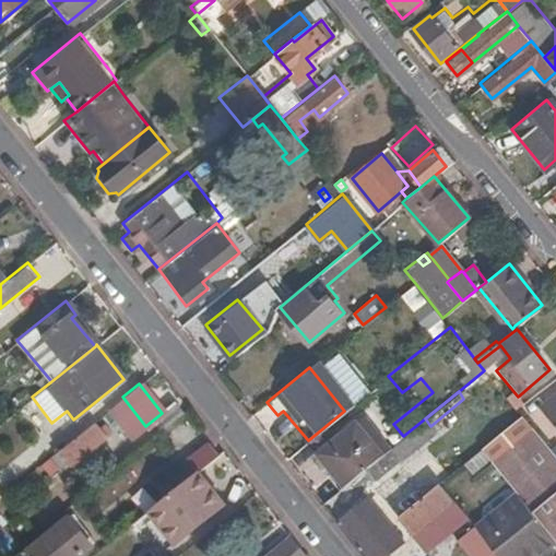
[(555,426),(555,394),(541,406),(555,426)]
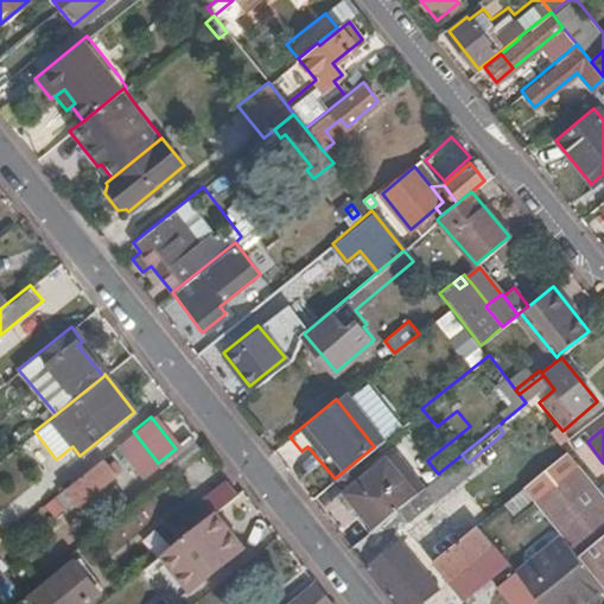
[(116,445),(142,477),(158,465),(159,464),(158,463),(133,431),(116,445)]
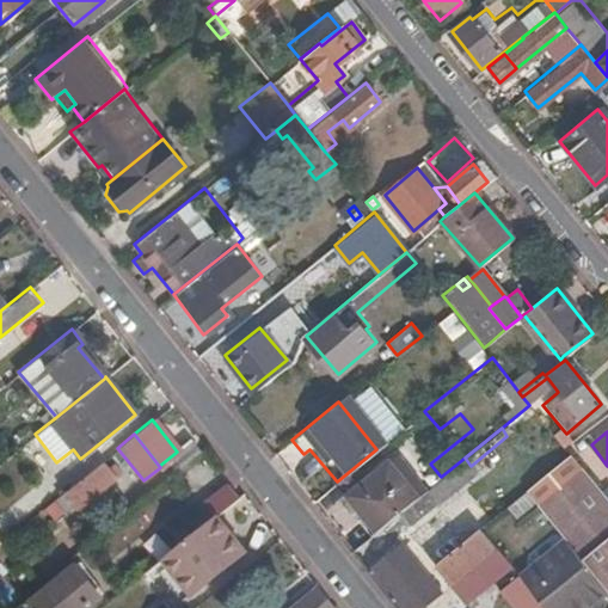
[(190,440),(177,452),(159,466),(160,467),(159,468),(166,478),(200,452),(190,440)]
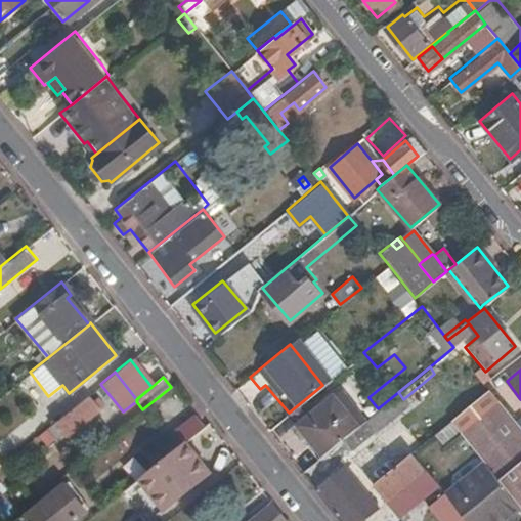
[(460,432),(483,462),(520,507),(520,428),(489,390),(450,421),(460,432)]
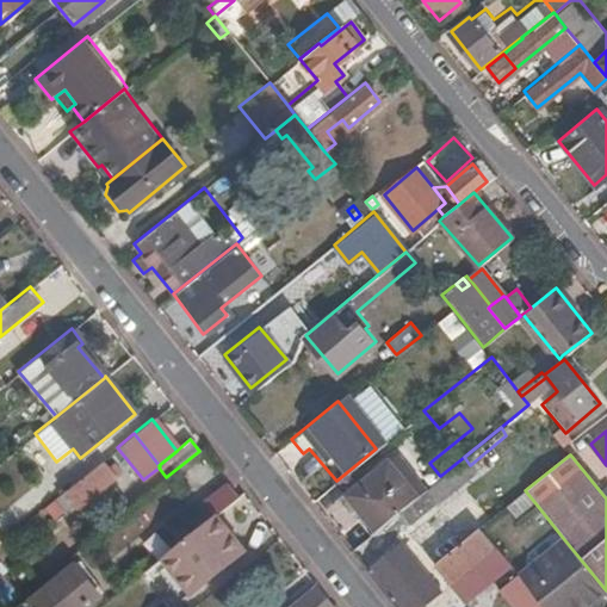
[(391,456),(383,463),(413,500),(421,493),(391,456)]
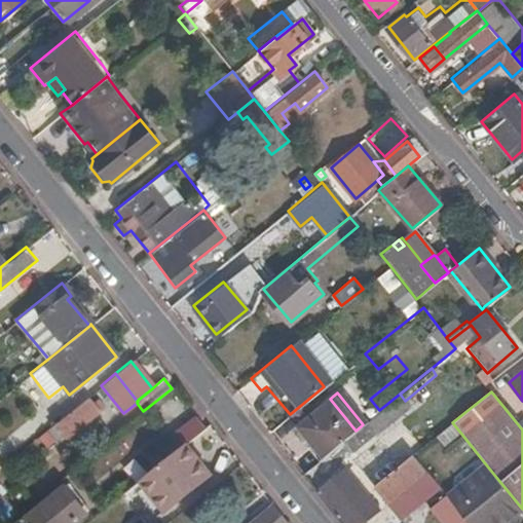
[(400,394),(379,410),(366,422),(373,433),(407,405),(405,401),(400,394)]
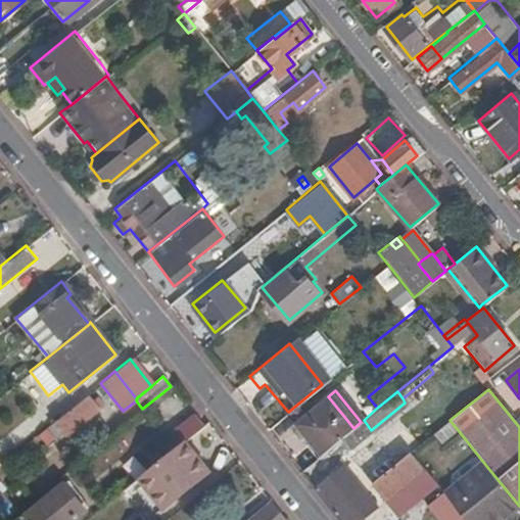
[(96,406),(86,393),(54,420),(63,431),(96,406)]
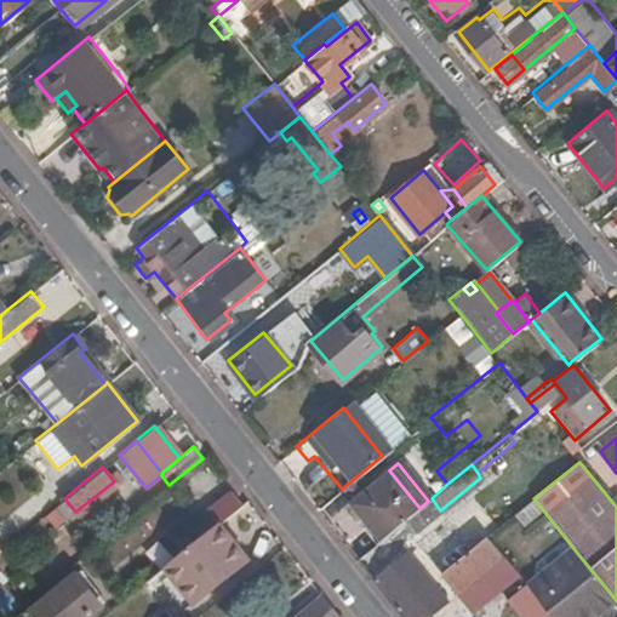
[(389,470),(348,504),(378,542),(381,540),(394,529),(420,508),(389,470)]
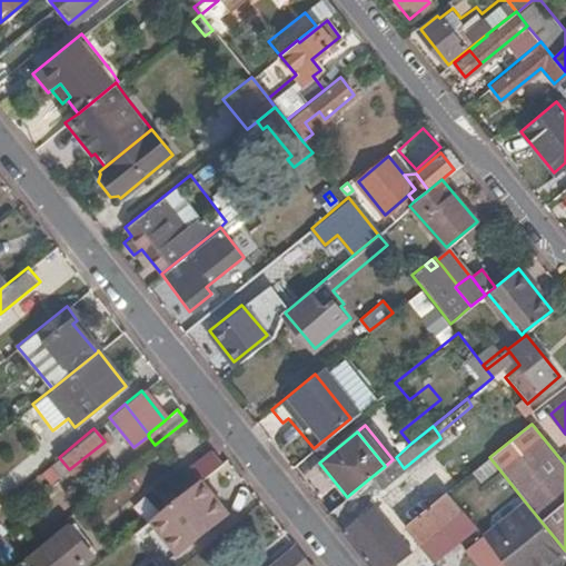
[(211,450),(190,467),(200,480),(222,464),(211,450)]
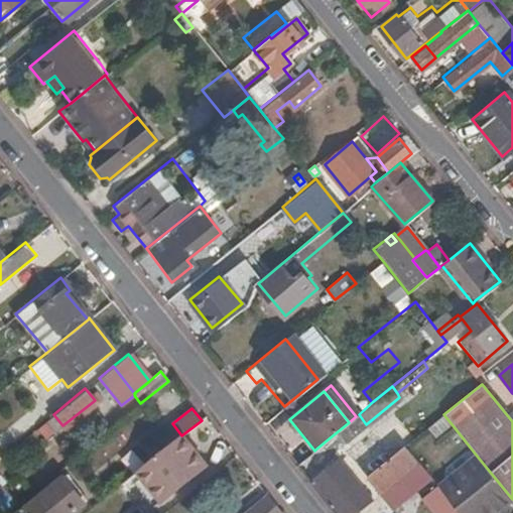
[(53,414),(44,421),(53,432),(62,425),(53,414)]
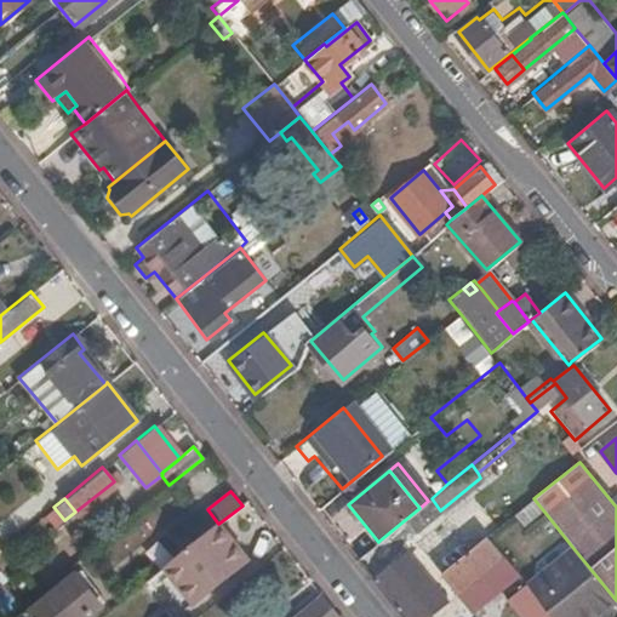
[(428,501),(420,508),(394,529),(404,542),(411,536),(440,510),(432,498),(428,501)]
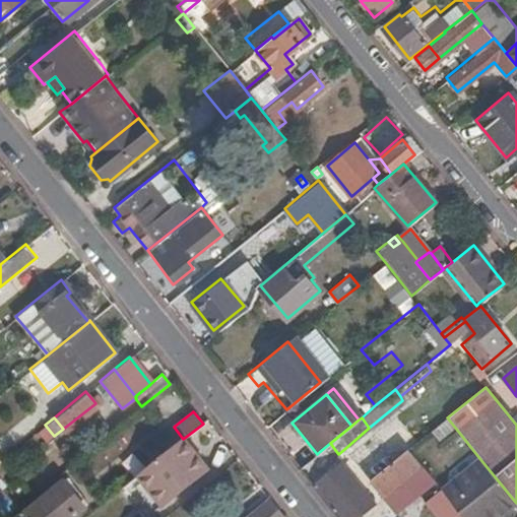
[(432,430),(441,441),(456,429),(447,417),(432,430)]
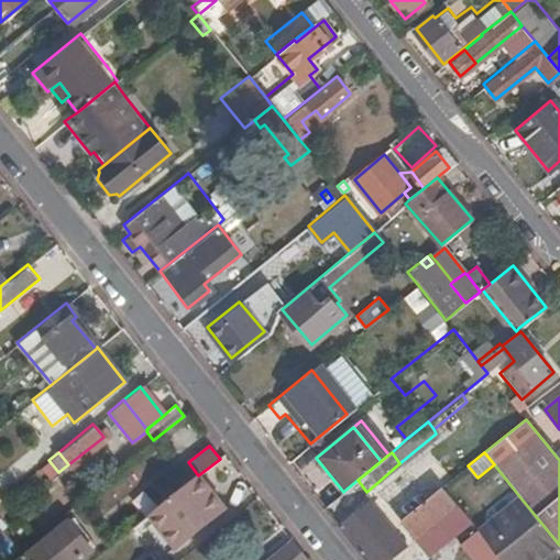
[(183,540),(224,508),(198,475),(157,508),(183,540)]
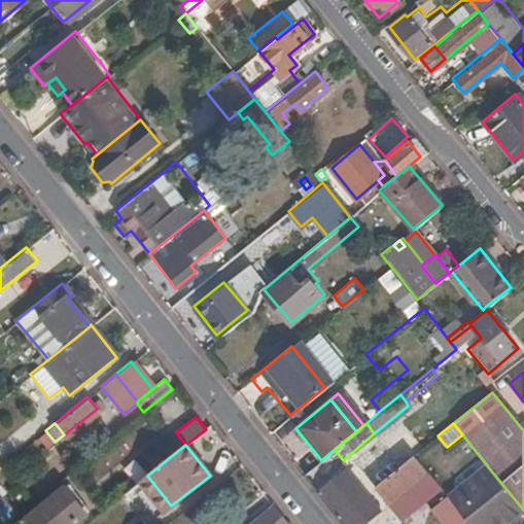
[(335,449),(323,458),(333,470),(312,487),(316,492),(345,468),(340,462),(343,460),(335,449)]
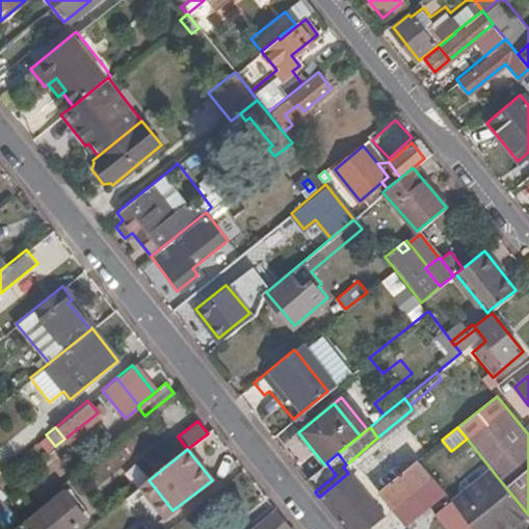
[(391,508),(401,521),(426,503),(416,488),(431,476),(418,458),(377,491),(391,508)]
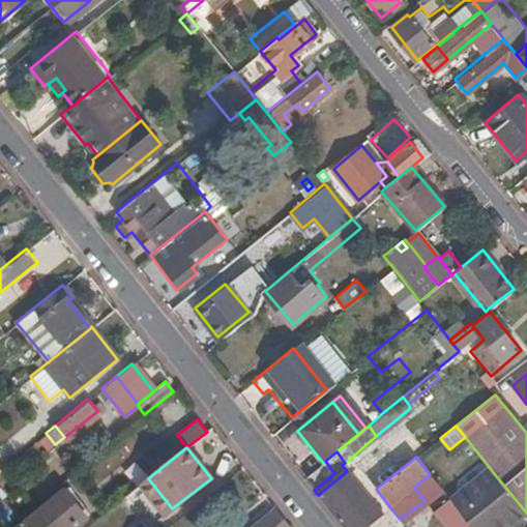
[(347,471),(381,513),(389,506),(376,489),(351,458),(345,463),(342,465),(347,471)]
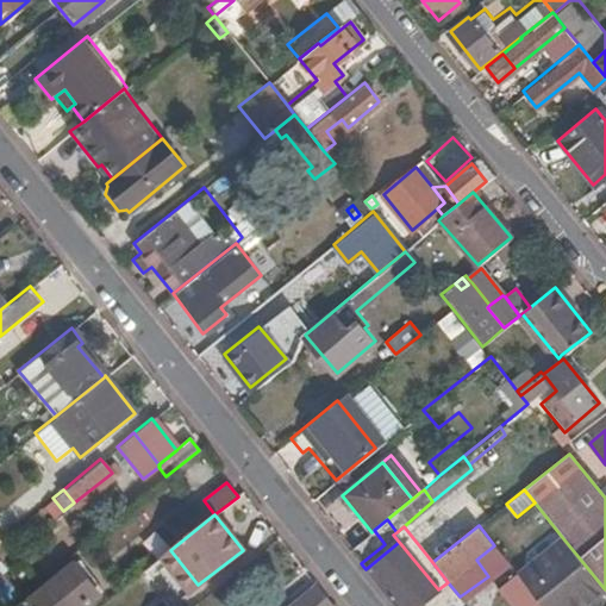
[(374,530),(372,532),(350,550),(361,563),(385,544),(374,530)]
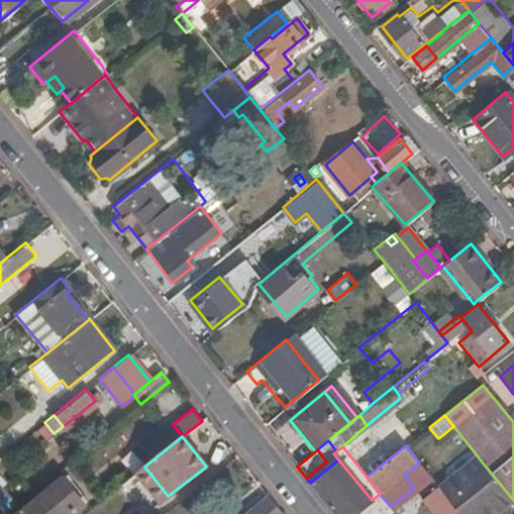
[(373,449),(358,463),(369,474),(383,460),(373,449)]
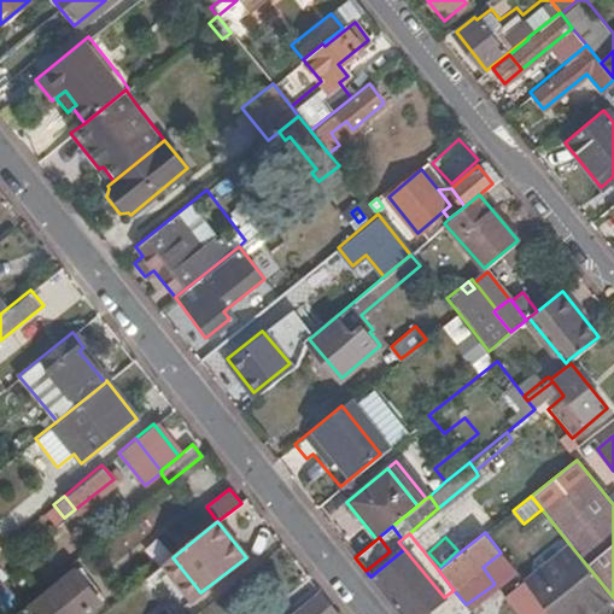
[(569,544),(525,583),(550,613),(594,613),(613,597),(569,544)]
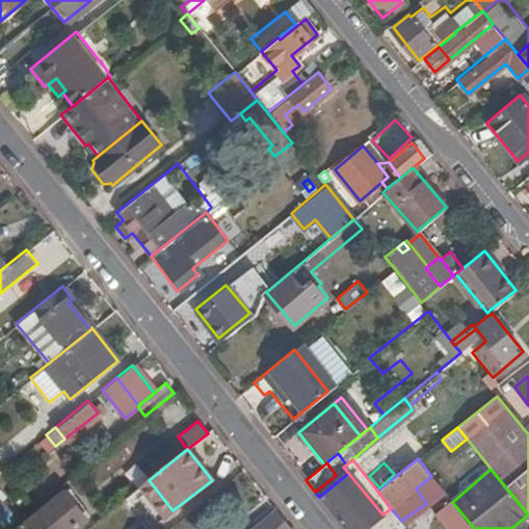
[(348,473),(319,497),(344,528),(363,528),(382,514),(348,473)]
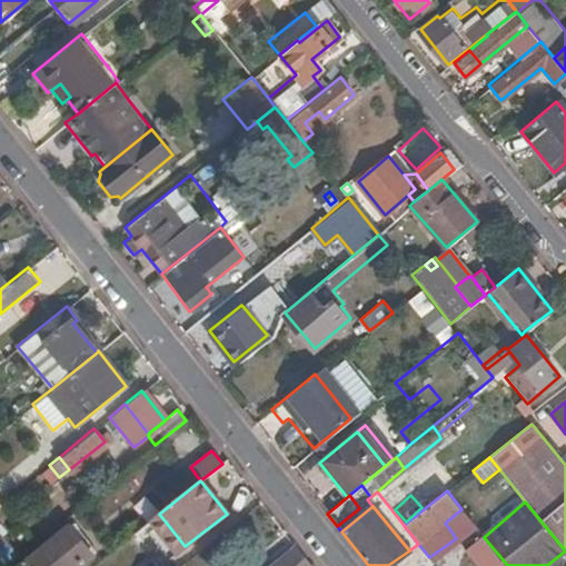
[(71,565),(63,555),(82,540),(72,527),(53,542),(23,565),(71,565)]
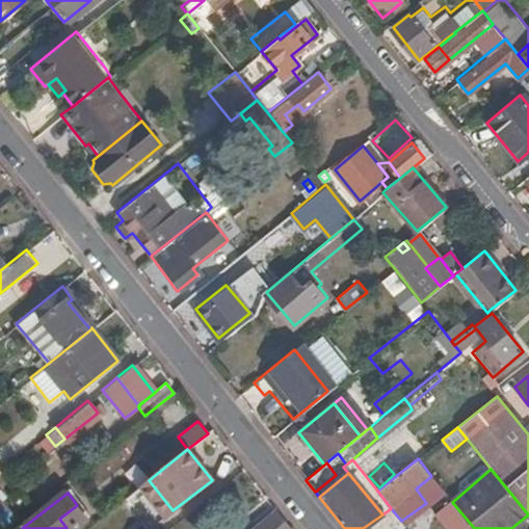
[(0,528),(5,528),(15,521),(0,502),(0,528)]
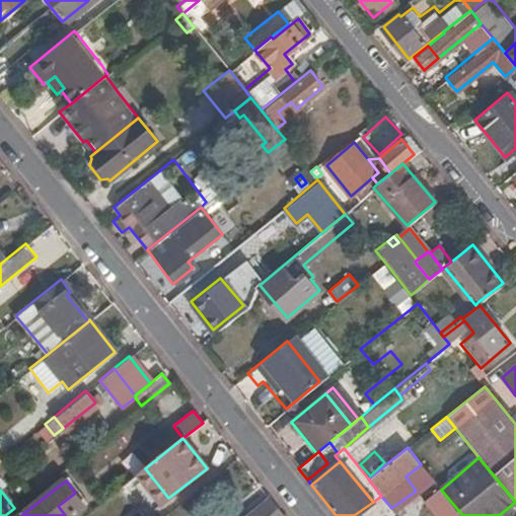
[(75,493),(58,506),(65,515),(71,515),(84,506),(75,493)]
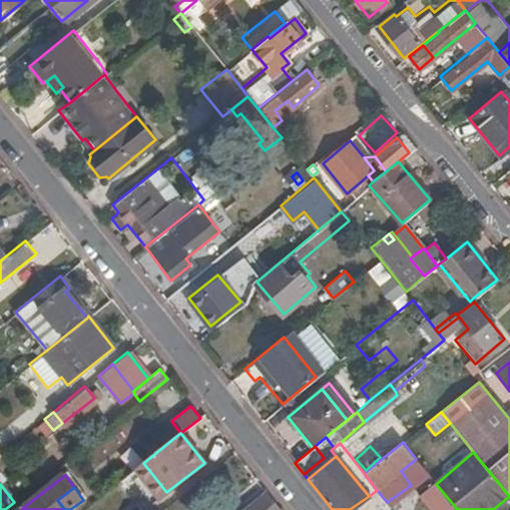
[(280,509),(265,491),(239,509),(280,509)]
